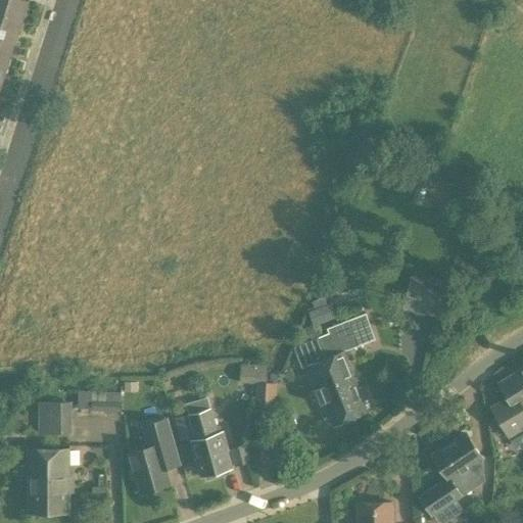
[(30,4),(18,0),(0,0),(0,16),(24,25),(30,4)]
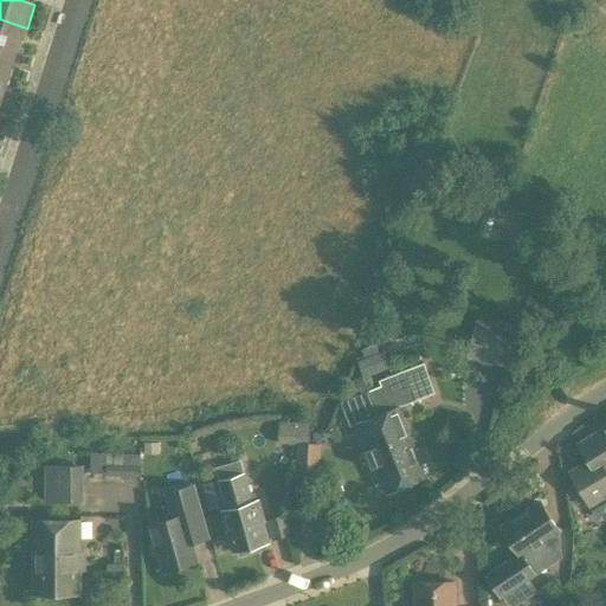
[(0,47),(19,55),(27,28),(0,19),(0,47)]
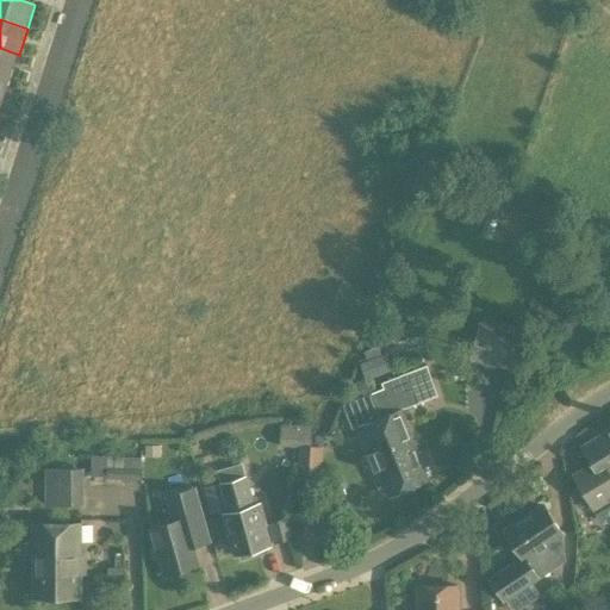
[(0,104),(2,106),(11,80),(0,75),(0,104)]
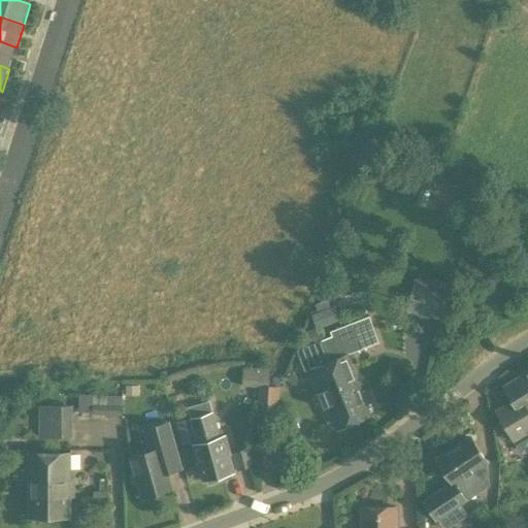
[(441,320),(448,295),(427,290),(421,316),(441,320)]
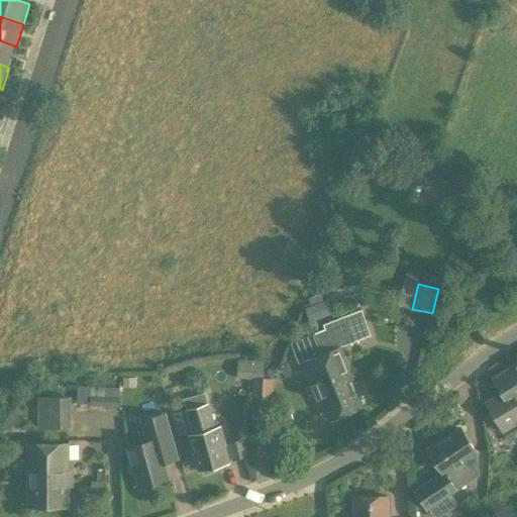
[(310,322),(333,313),(328,300),(323,302),(320,294),(308,299),(311,306),(305,308),(310,322)]
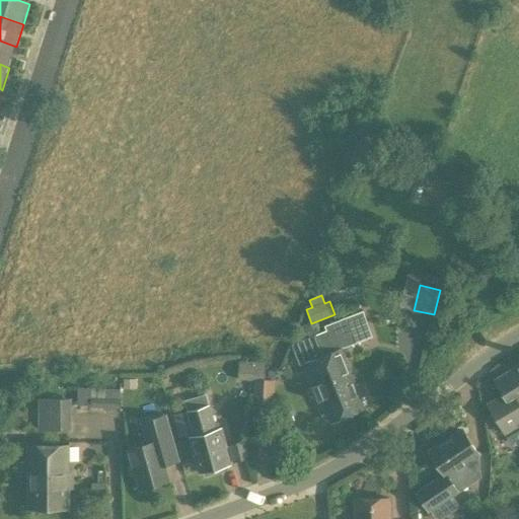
[(314,335),(314,337),(347,417),(363,410),(349,374),(350,374),(340,349),(369,337),(359,312),(328,324),(329,328),(314,335)]
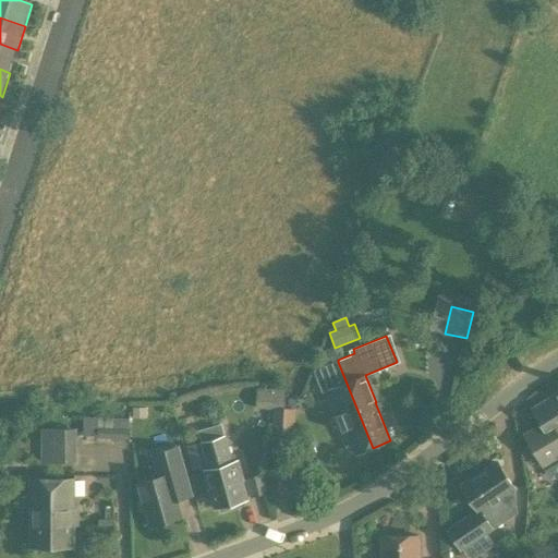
[(355,455),(373,448),(338,362),(320,368),(328,389),(327,390),(338,415),(339,415),(355,455)]
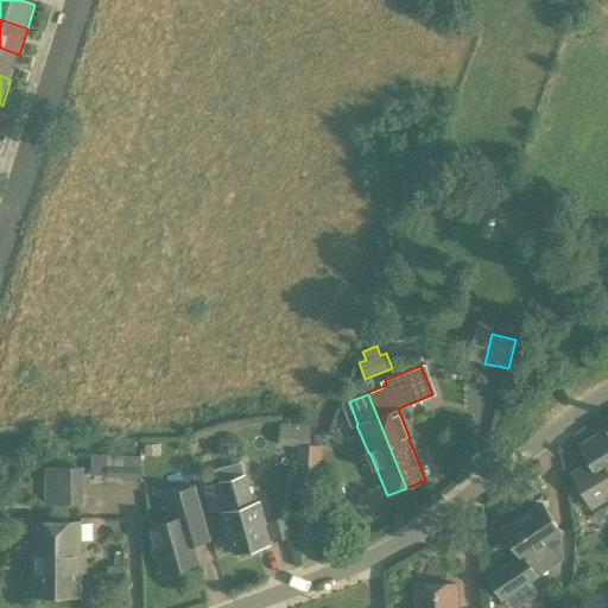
[(306,443),(308,424),(279,424),(279,442),(306,443)]
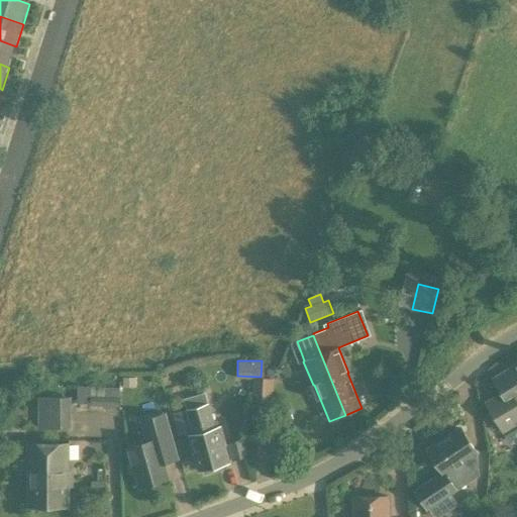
[(516,365),(493,380),(500,392),(484,401),(503,433),(516,424),(516,365)]
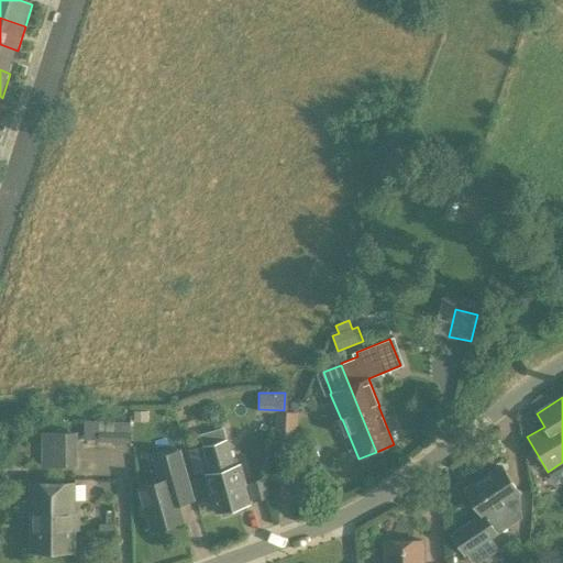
[(134,412),(133,422),(147,422),(147,412),(134,412)]
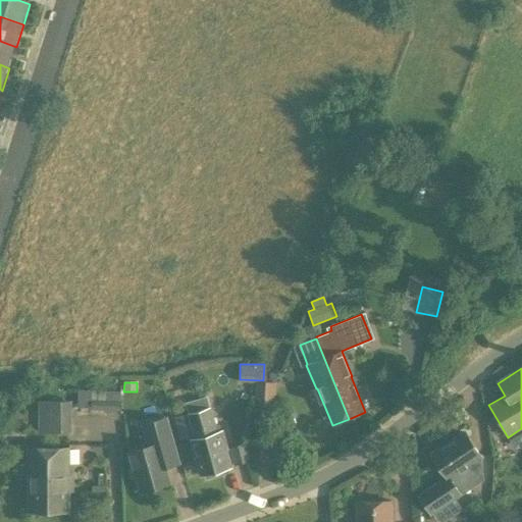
[(264,382),(255,382),(254,406),(263,407),(264,382)]
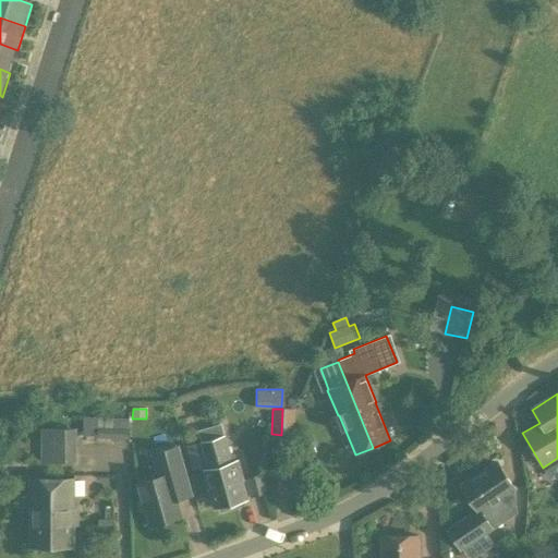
[(84,420),(84,437),(129,438),(129,421),(84,420)]
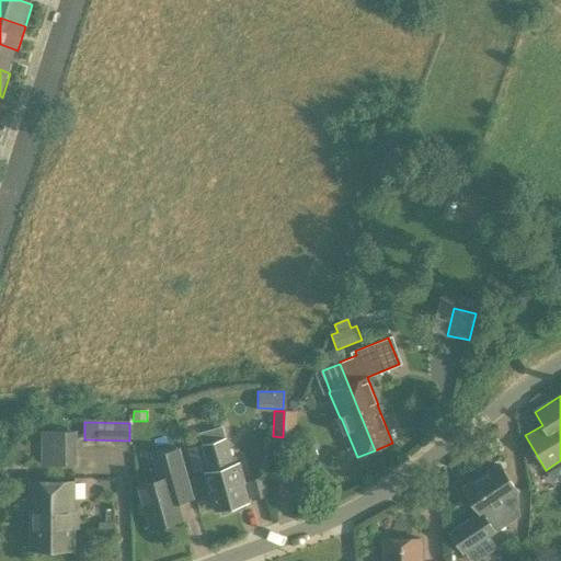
[(237,510),(235,504),(247,501),(241,483),(244,483),(239,464),(232,466),(221,426),(198,433),(209,472),(204,473),(208,493),(212,492),(217,510),(221,508),(222,514),(237,510)]
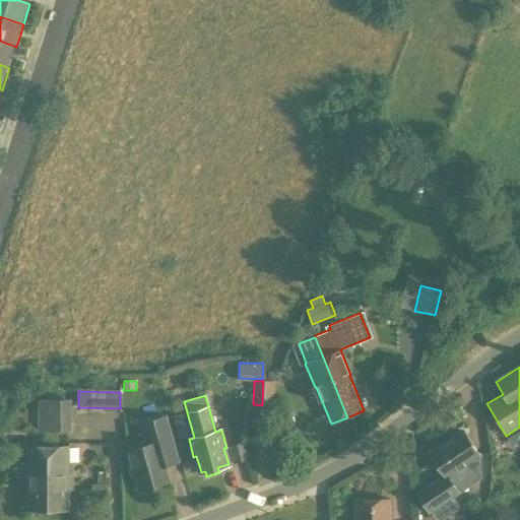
[(39,433),(72,433),(72,400),(39,400),(39,433)]
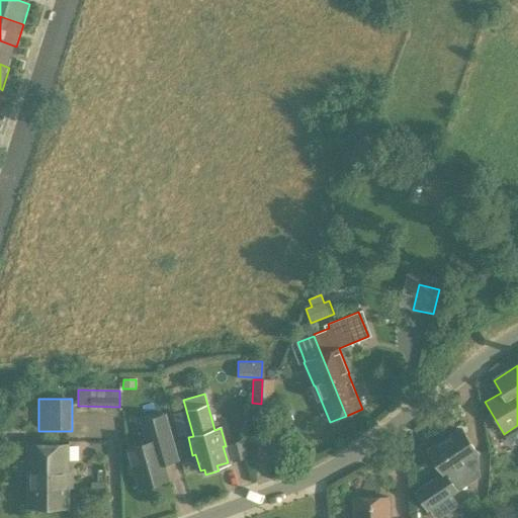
[(174,438),(188,434),(181,409),(167,413),(174,438)]
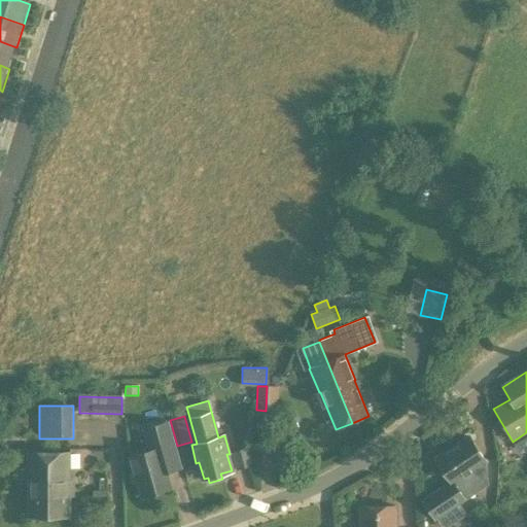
[(169,423),(145,429),(150,451),(131,456),(140,496),(169,489),(166,473),(179,469),(169,423)]
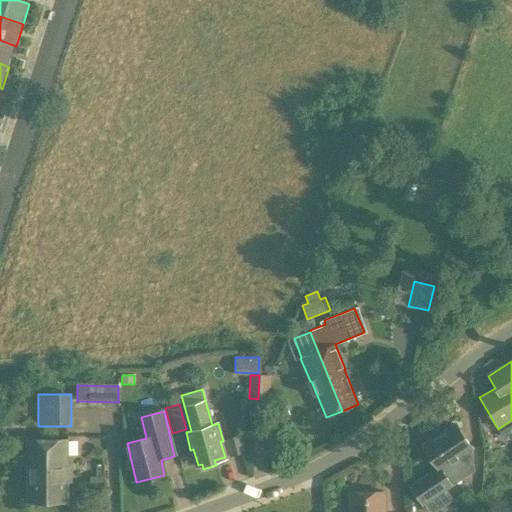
[(451,486),(472,471),(470,449),(471,448),(455,425),(423,447),(439,470),(440,470),(451,486)]
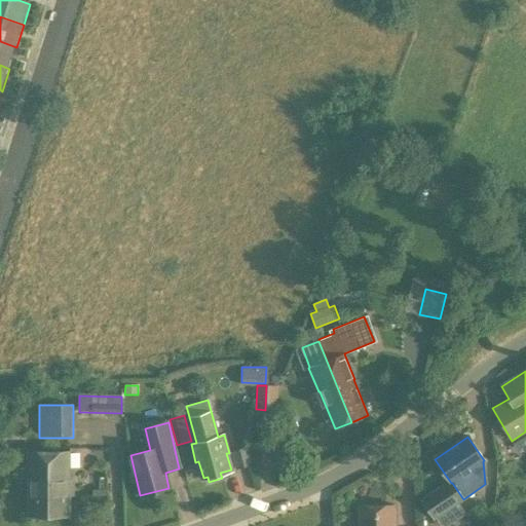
[(271,462),(266,443),(251,446),(256,465),(271,462)]
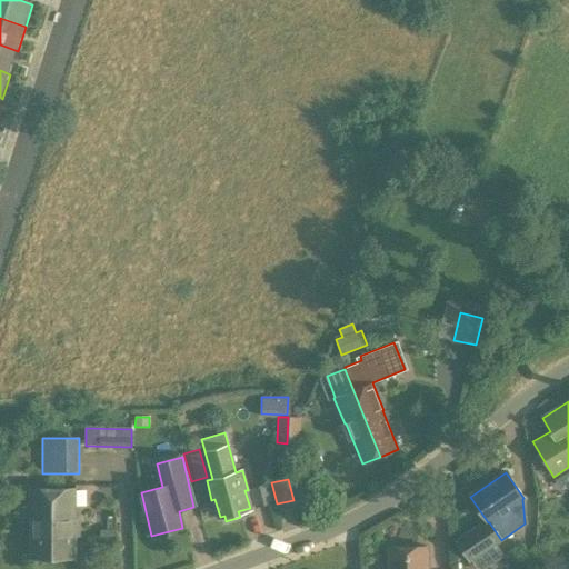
[(266,487),(250,491),(255,508),(271,502),(266,487)]
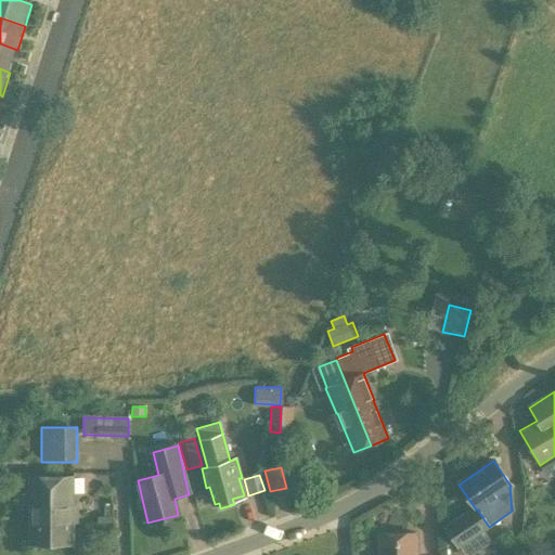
[(28,544),(72,544),(72,478),(28,478),(28,544)]
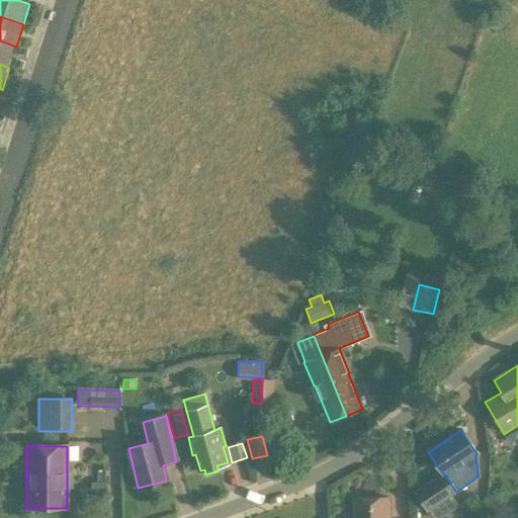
[(440,478),(417,494),(429,511),(452,495),(440,478)]
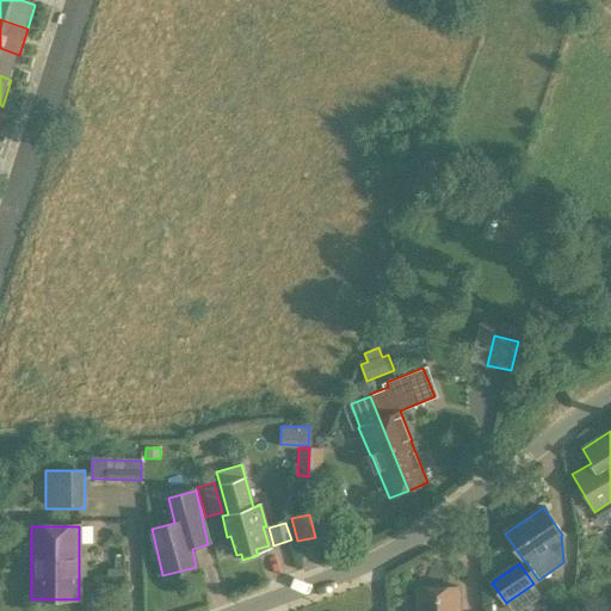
[(457,610),(457,588),(415,590),(415,610),(457,610)]
